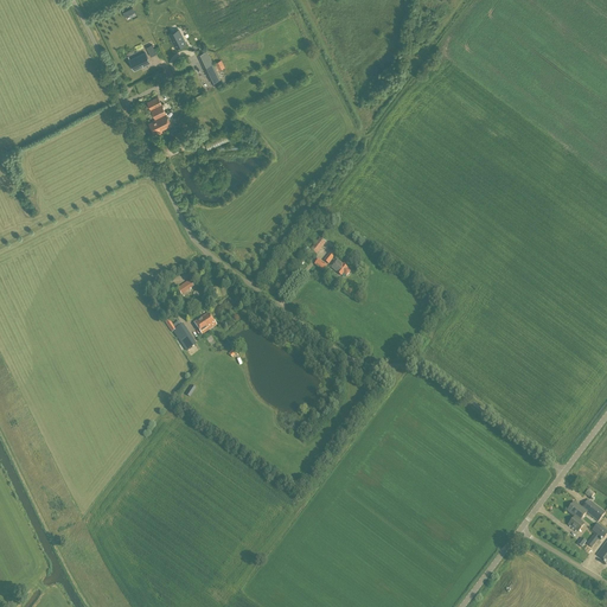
[(177,49),(185,44),(178,30),(170,34),(177,49)]
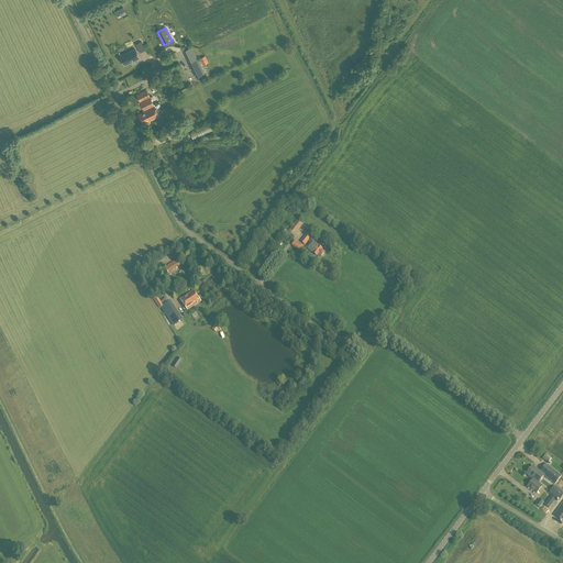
[(192,47),(184,51),(186,56),(195,52),(192,47)]
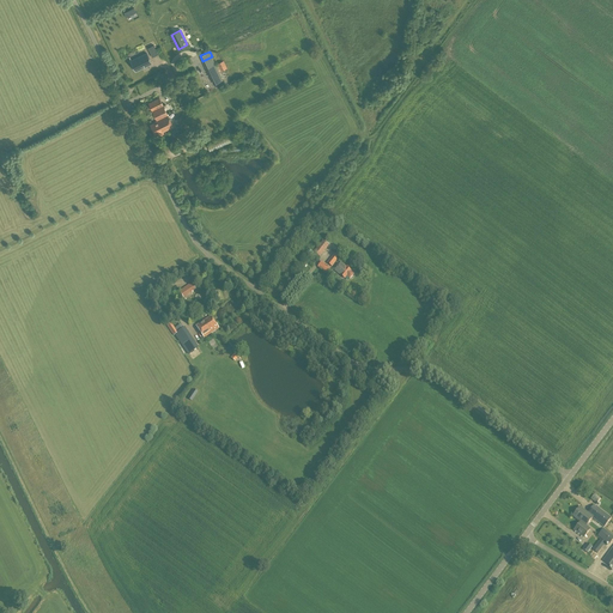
[(133,65),(138,74),(153,67),(149,56),(133,65)]
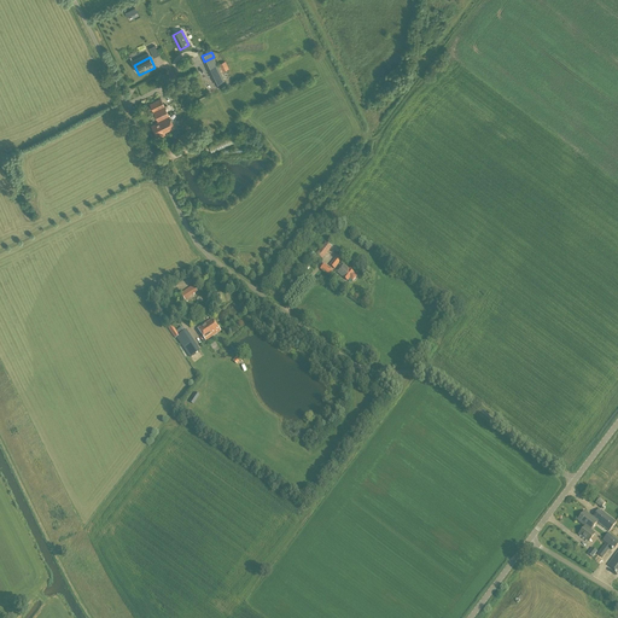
[(216,63),(214,57),(204,62),(207,66),(216,63)]
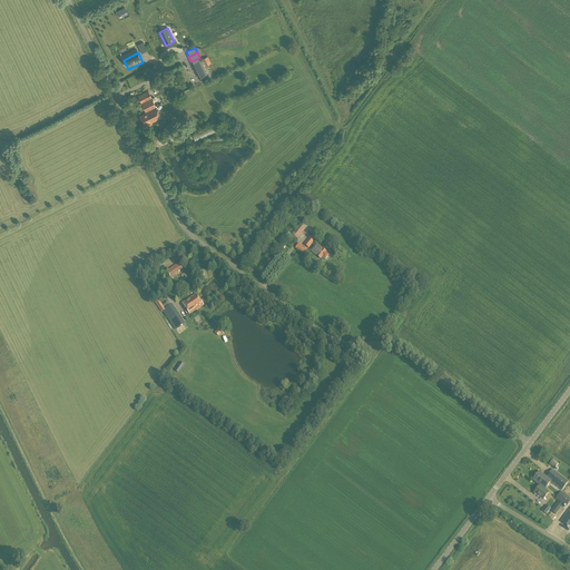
[(207,75),(204,67),(200,60),(199,58),(190,61),(198,79),(207,75)]
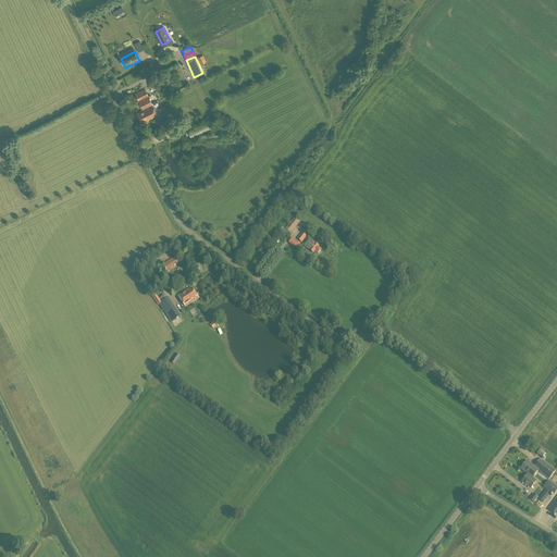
[(148,120),(158,115),(145,89),(135,94),(143,110),(140,111),(140,112),(137,113),(141,122),(147,119),(148,120)]
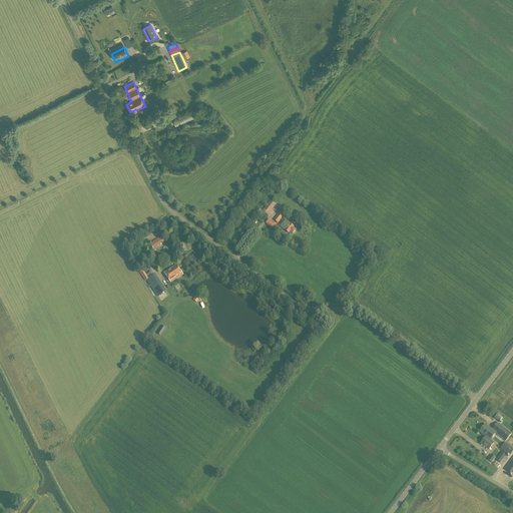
[(268,215),(275,205),(270,201),(263,211),(268,215)]
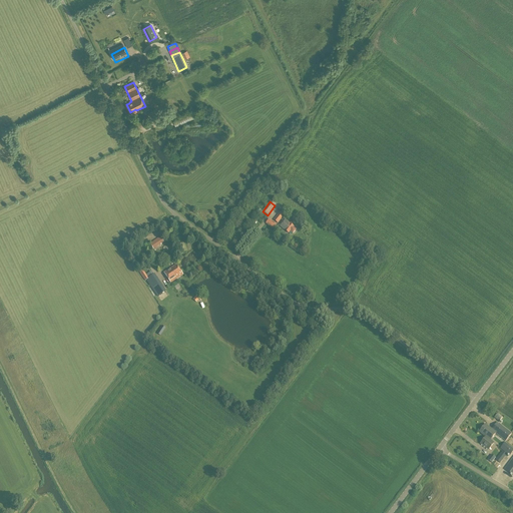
[(278,223),(284,215),(280,212),(274,220),(278,223)]
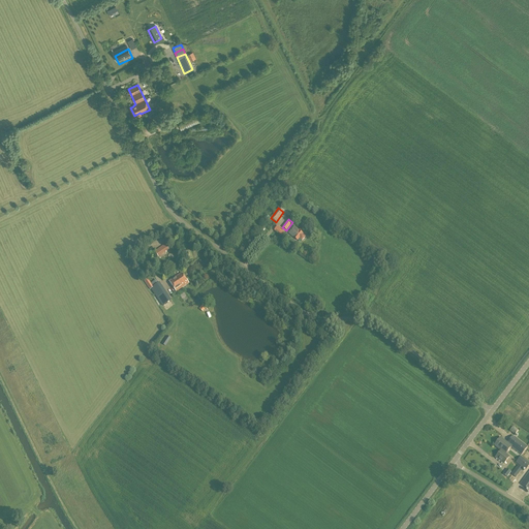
[(282,237),(286,232),(278,225),(274,230),(282,237)]
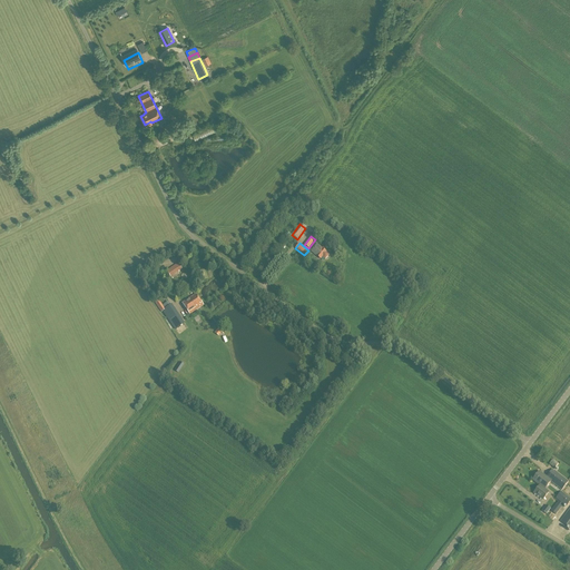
[(321,259),(322,257),(325,259),(330,255),(326,252),(317,245),(311,252),(321,259)]
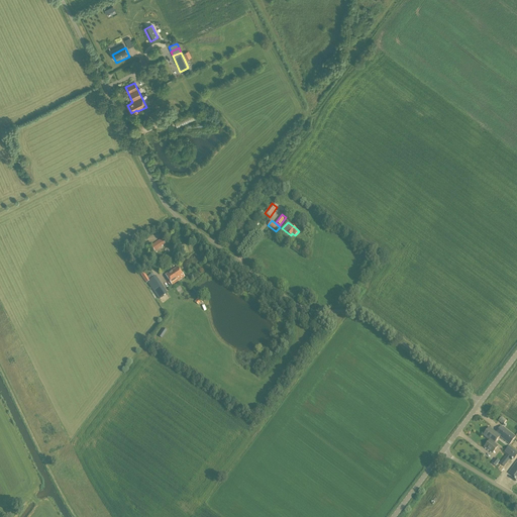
[(153,251),(165,243),(162,239),(150,246),(151,247),(152,249),(150,250),(151,251),(153,250),(153,251)]
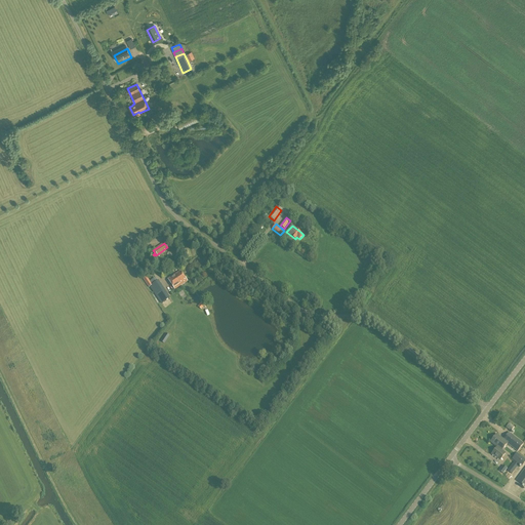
[(174,289),(187,281),(180,271),(168,279),(174,289)]
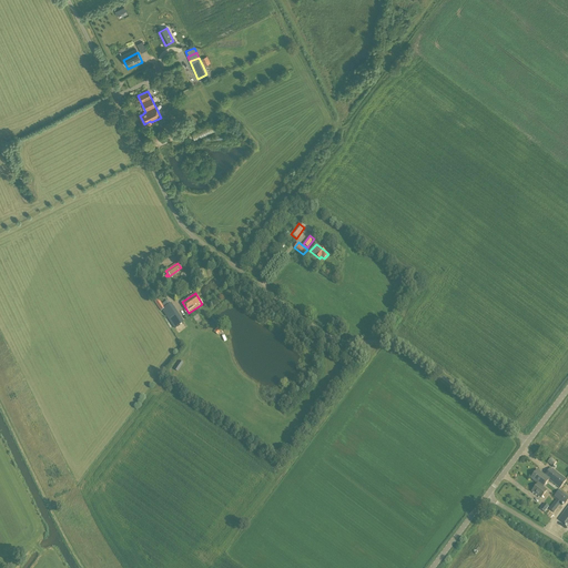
[(164,308),(159,301),(154,302),(161,312),(162,311),(174,328),(184,323),(171,303),(164,308)]
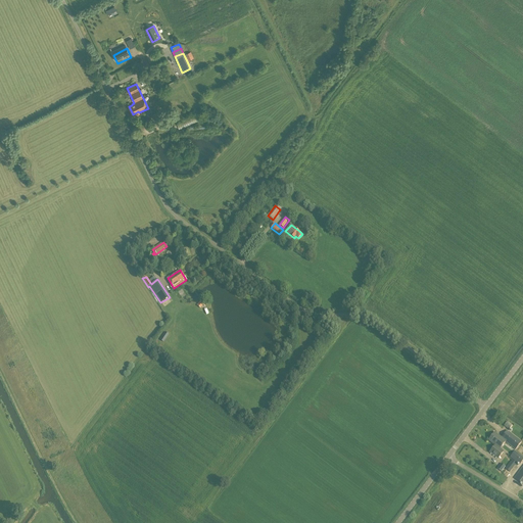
[(205,307),(206,305),(201,300),(196,305),(200,308),(203,305),(205,307)]
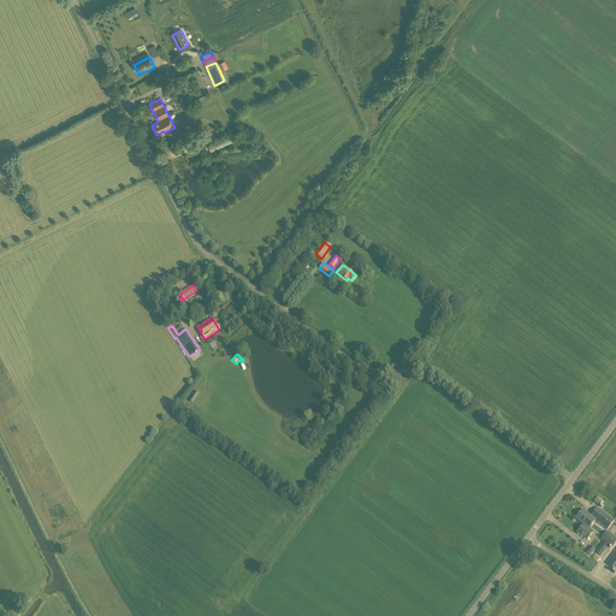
[(599,507),(603,502),(597,497),(593,502),(599,507)]
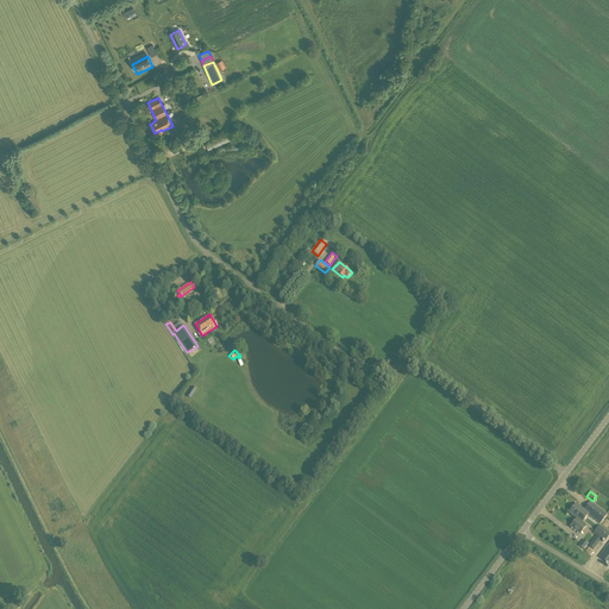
[(582,522),(588,514),(600,525),(607,515),(590,501),(583,509),(576,504),(569,513),(577,519),(582,522)]
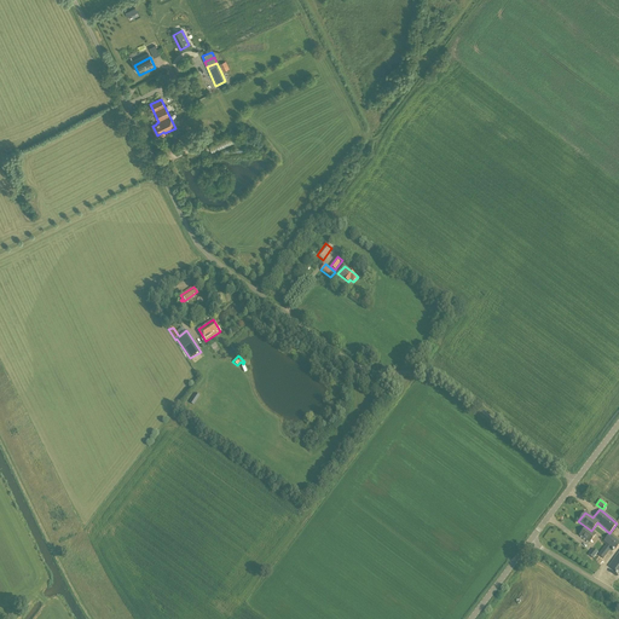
[(596,534),(591,531),(586,527),(579,536),(589,543),(596,534)]
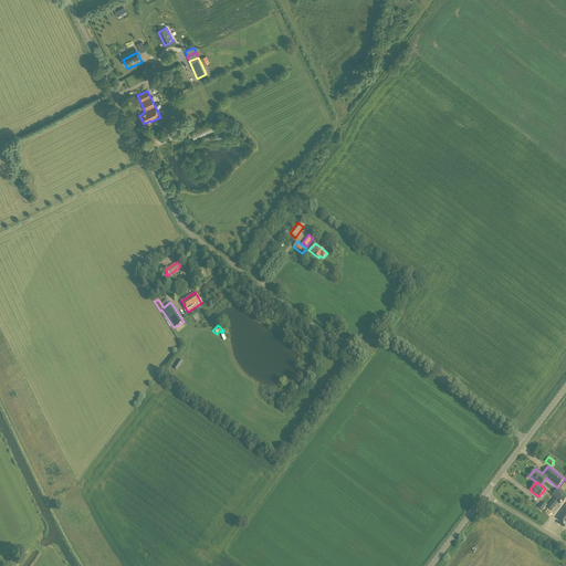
[(563,503),(565,498),(565,494),(557,488),(552,495),(563,503)]
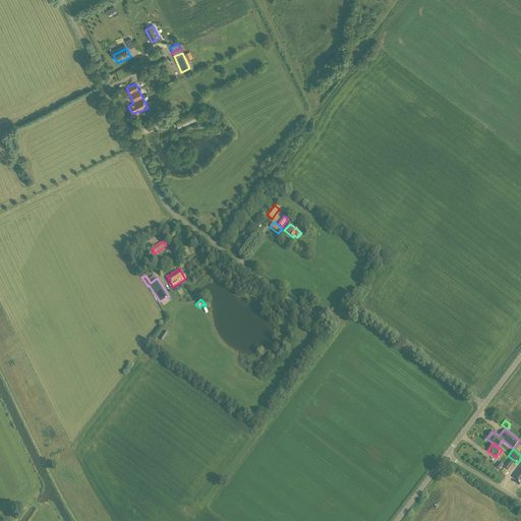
[(508,471),(511,467),(515,462),(510,458),(507,463),(504,467),(508,471)]
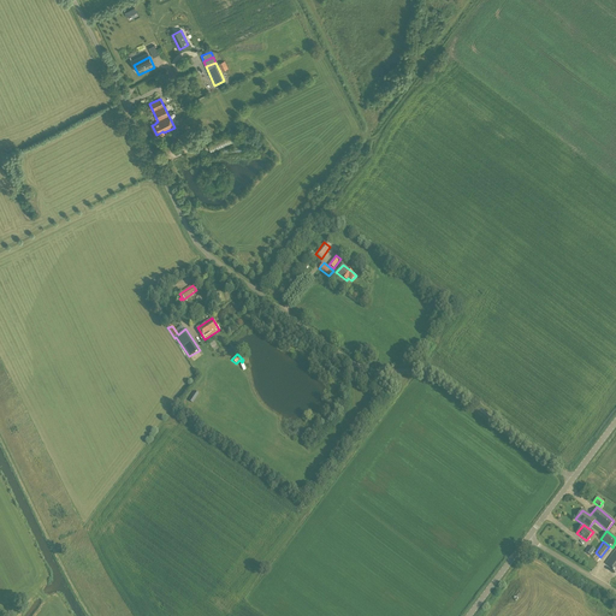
[(586,552),(588,555),(591,556),(596,550),(591,546),(586,552)]
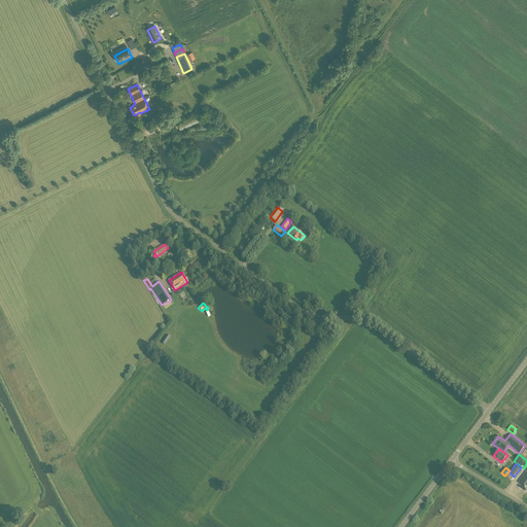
[(526,489),(526,469),(518,483),(526,489)]
